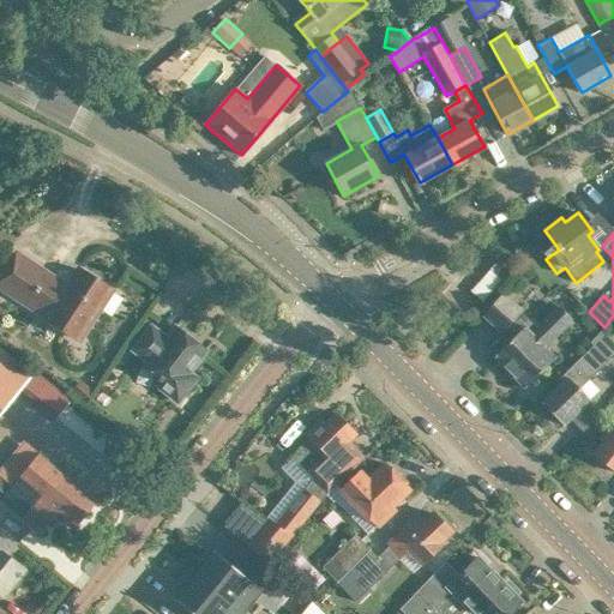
[(16,253),(0,278),(0,290),(78,341),(112,290),(79,269),(67,287),(16,253)]
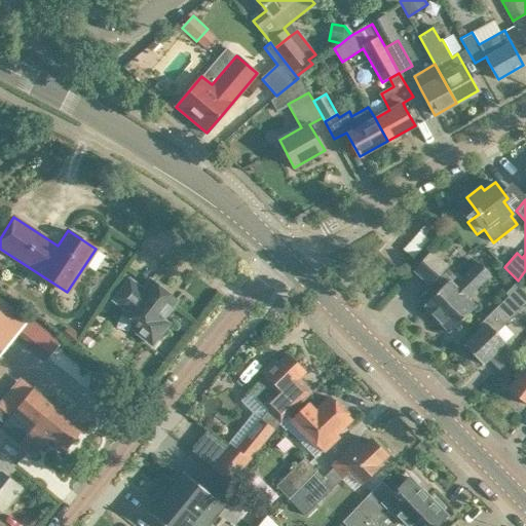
[(426,223),(420,230),(420,231),(430,239),(438,232),(427,222),(426,223)]
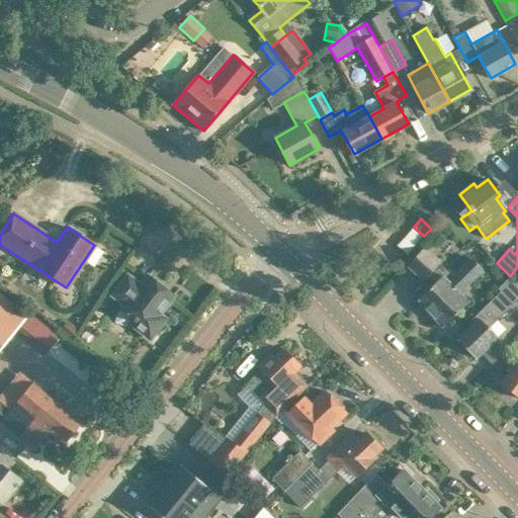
[(407,267),(423,282),(441,262),(425,247),(407,267)]
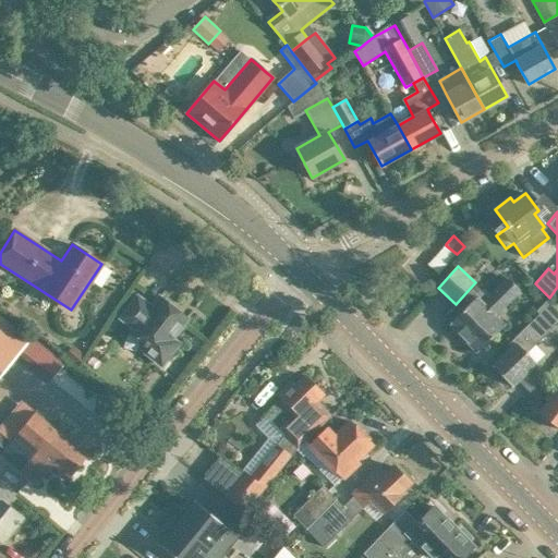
[(482,292),(465,308),(450,324),(477,352),(505,326),(495,315),(520,290),(508,278),(488,298),(482,292)]
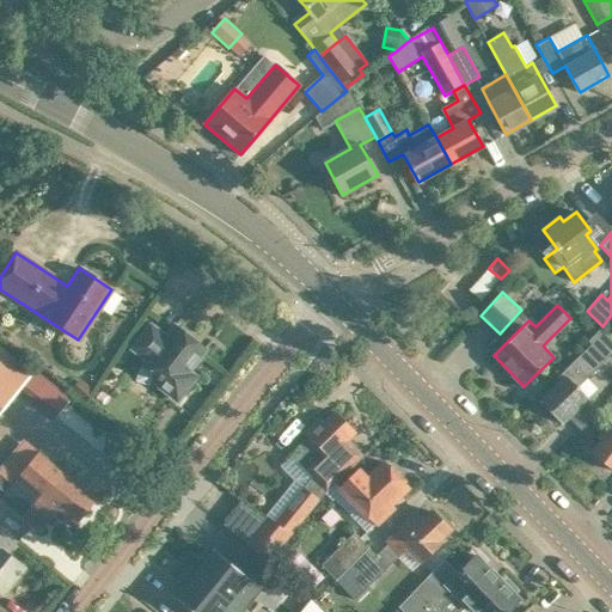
[(189,371),(206,349),(175,326),(166,337),(151,325),(133,349),(150,362),(147,365),(160,375),(157,379),(160,381),(158,385),(177,401),(196,377),(189,371)]
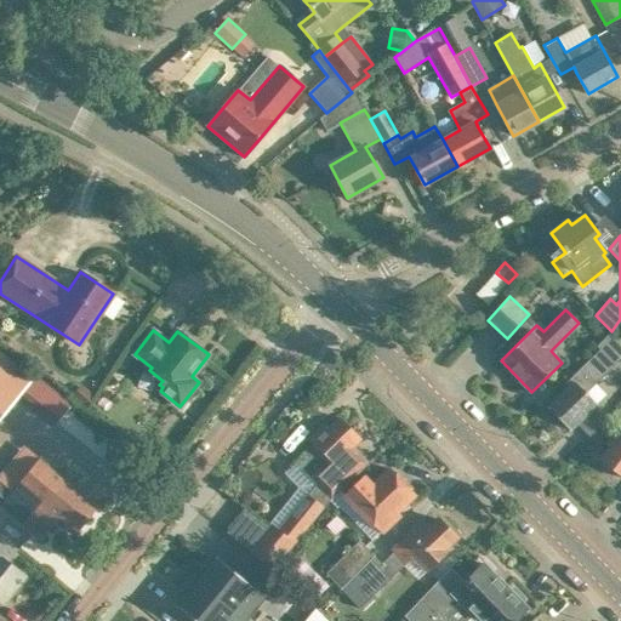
[(569,429),(586,412),(605,394),(596,385),(620,358),(620,346),(608,334),(597,347),(599,348),(563,385),(568,389),(548,408),(569,429)]
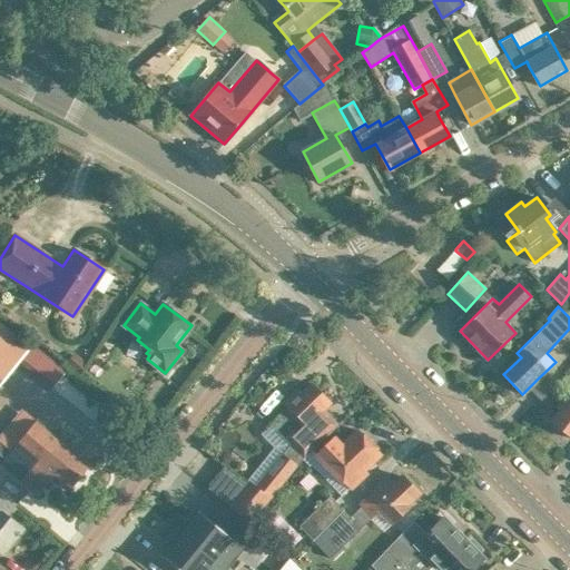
[(0,324),(0,385),(30,351),(0,324)]
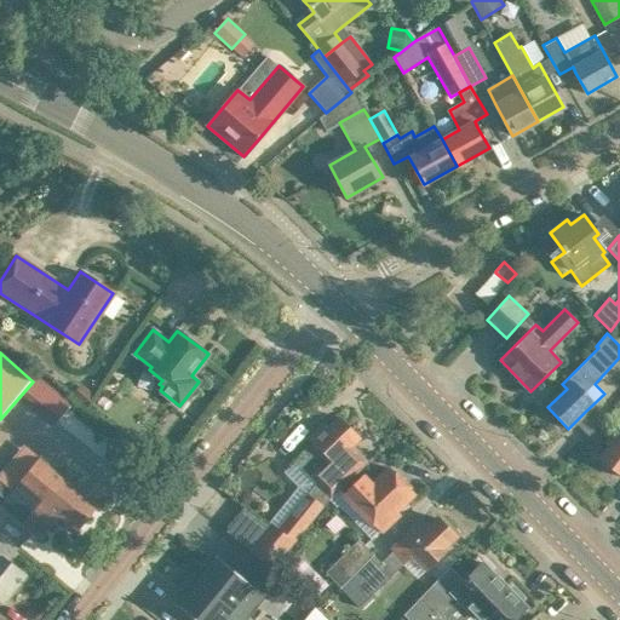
[(81,384),(73,392),(86,405),(95,395),(81,384)]
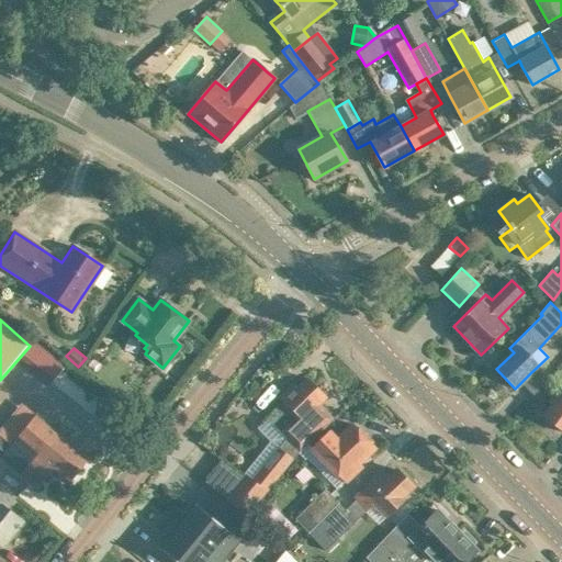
[(248,516),(321,430),(334,418),(318,404),(326,396),(307,378),(298,388),(294,384),(280,397),(283,402),(267,417),(287,438),(279,447),(278,446),(251,479),(245,473),(225,497),(248,516)]
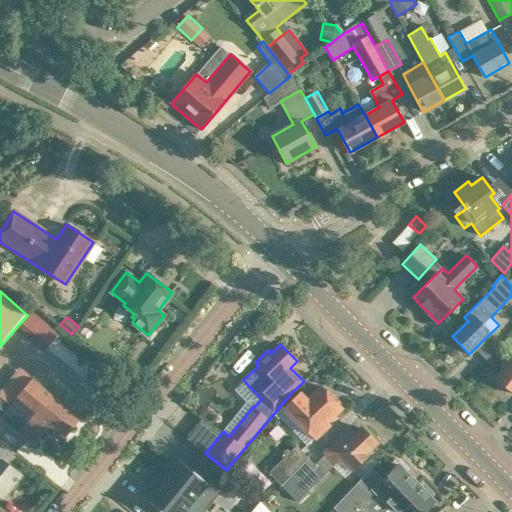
[(511,352),(501,365),(504,367),(495,379),(511,392),(511,352)]
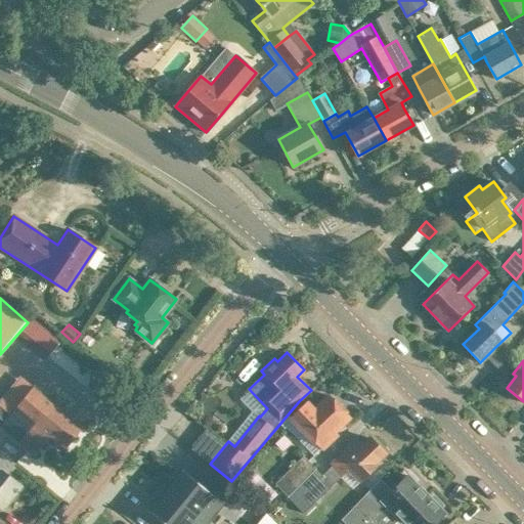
[(0,427),(19,442),(35,455),(49,438),(64,450),(84,427),(34,386),(0,427)]
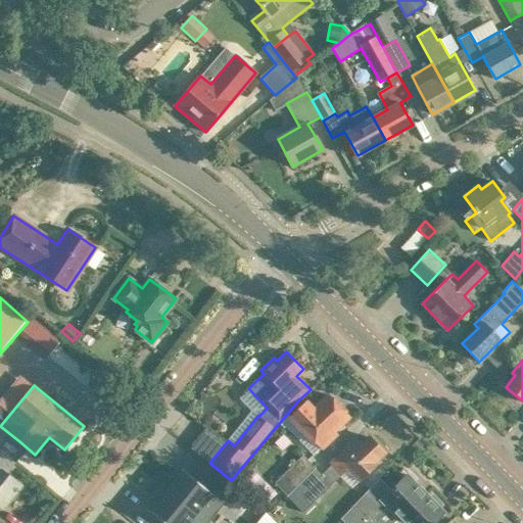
[(349,416),(329,395),(314,410),(305,402),(290,417),(322,448),(337,433),(334,431),(349,416)]
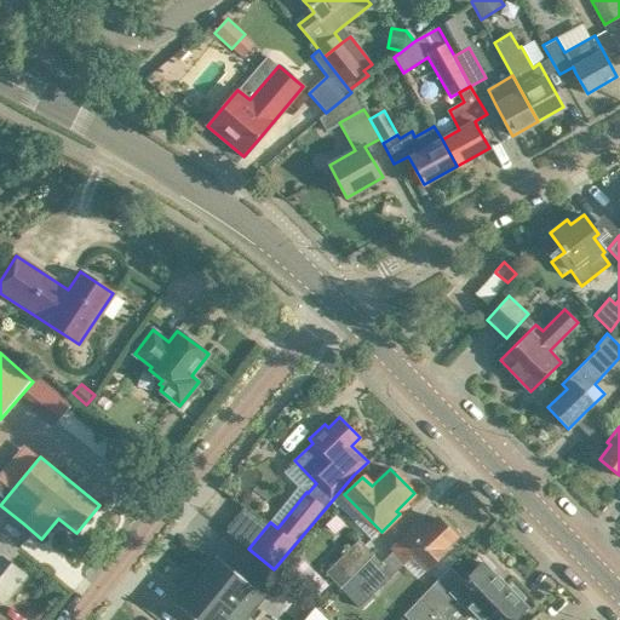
[(373,555),(340,586),(360,607),(369,597),(402,563),(408,557),(424,572),(430,566),(448,549),(445,546),(455,535),(438,518),(428,528),(422,522),(382,562),(373,555)]
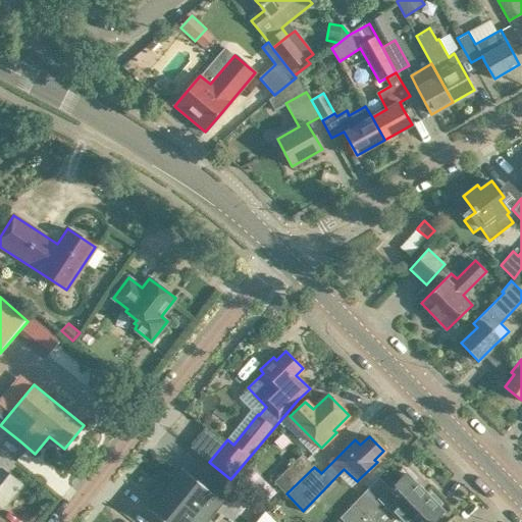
[(14,463),(0,451),(0,506),(2,508),(21,483),(7,472),(14,463)]
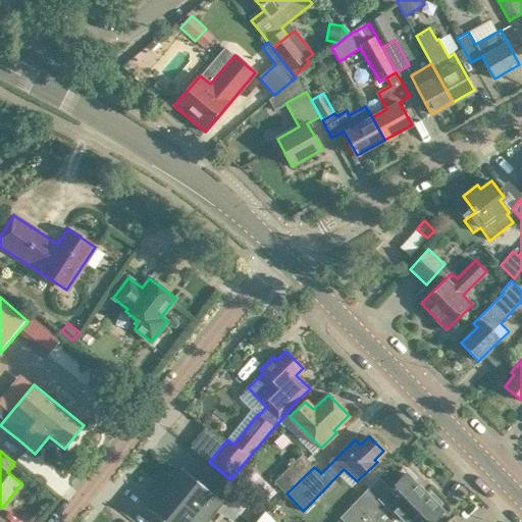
[(274,482),(286,493),(314,467),(302,455),(274,482)]
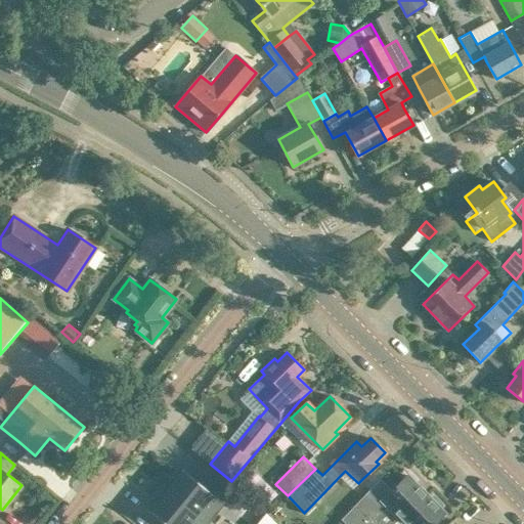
[(184,473),(167,492),(206,523),(210,523),(229,501),(215,490),(211,496),(184,473)]
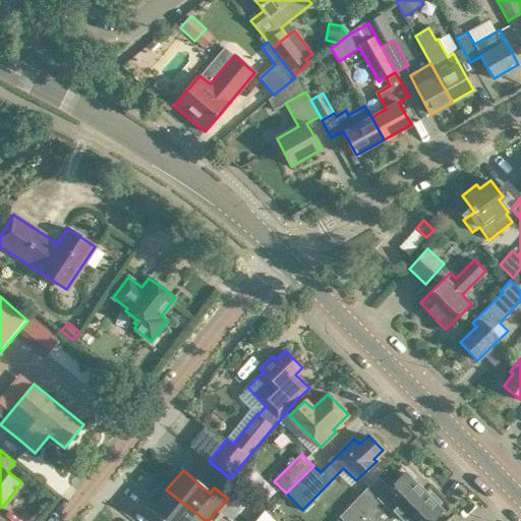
[(378,477),(339,518),(342,520),(354,520),(377,499),(399,520),(432,520),(444,511),(441,509),(442,508),(442,506),(431,496),(429,496),(428,497),(421,488),(404,471),(390,485),(388,487),(378,477)]
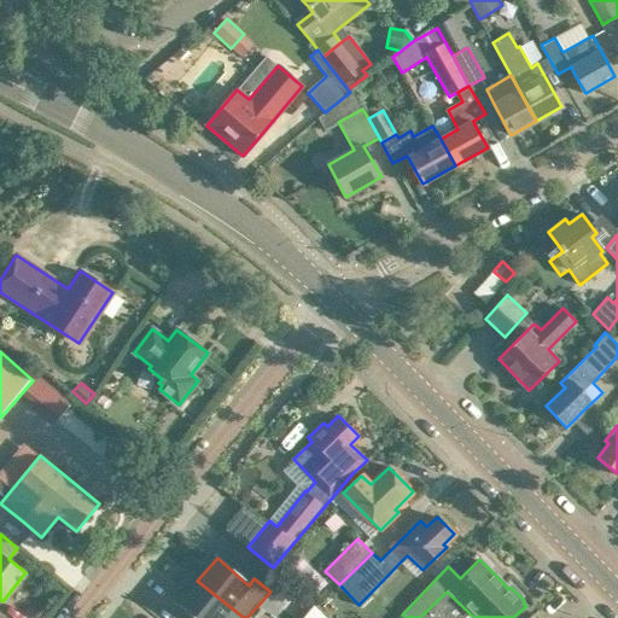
[(185,593),(176,604),(192,617),(243,617),(197,581),(193,584),(191,582),(182,590),(185,593)]
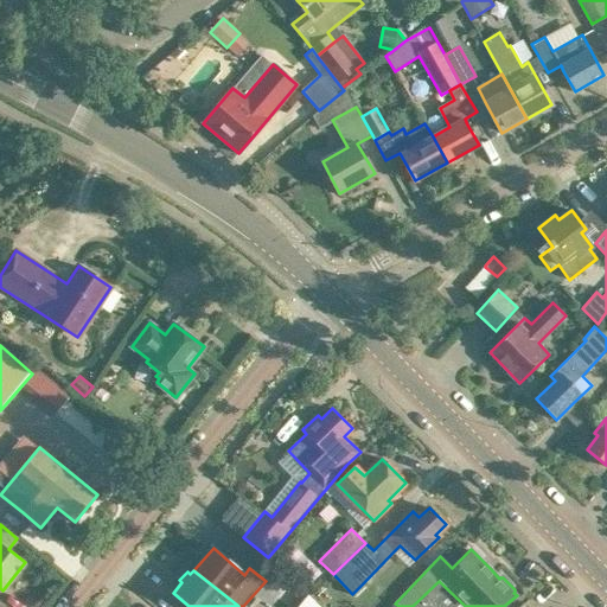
[(321,606),(306,595),(295,606),(321,606)]
